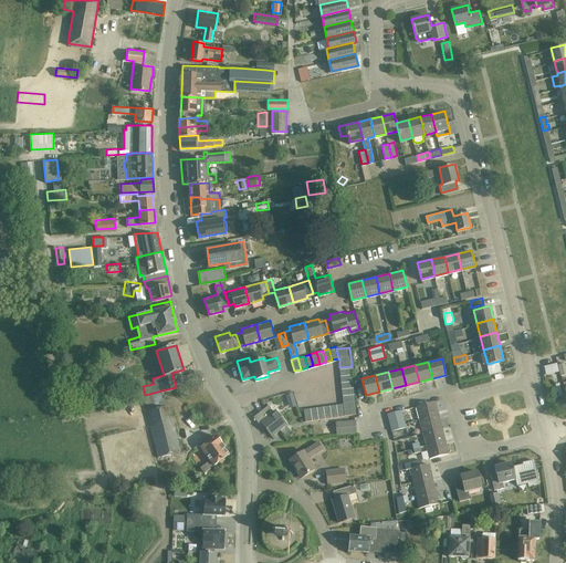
[(161,392),(145,395),(148,409),(147,409),(158,455),(173,451),(180,450),(168,405),(165,406),(161,391),(161,392)]
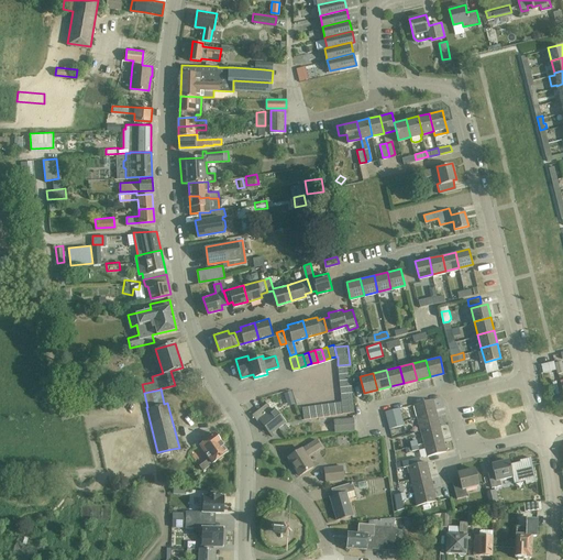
[(288,404),(295,402),(290,390),(285,392),(288,404)]
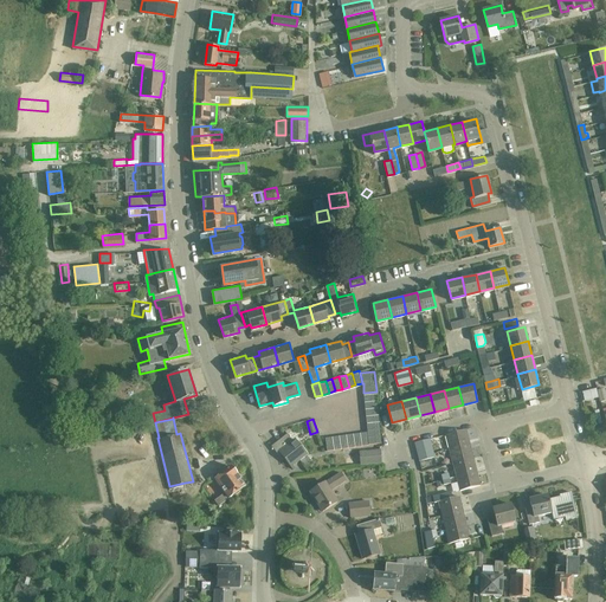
[(367,431),(368,442),(381,441),(379,420),(367,421),(367,428),(368,431),(367,431)]
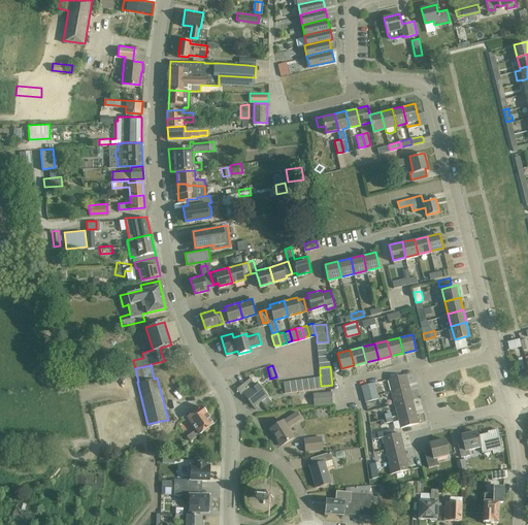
[(391,390),(409,385),(406,372),(388,378),(391,390)]
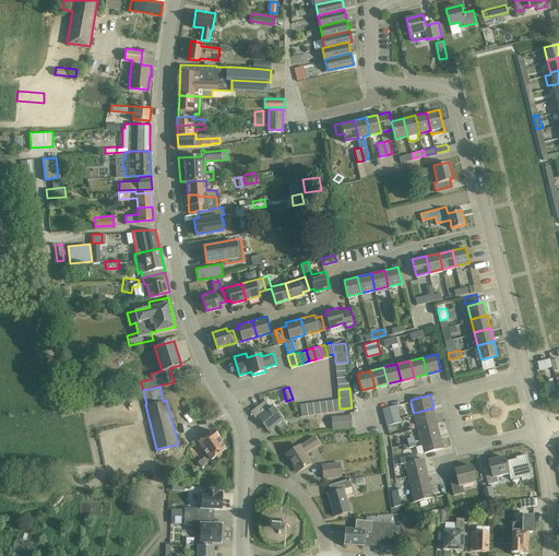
[(270,404),(265,398),(250,410),(256,416),(258,414),(269,428),(283,417),(272,402),(270,404)]
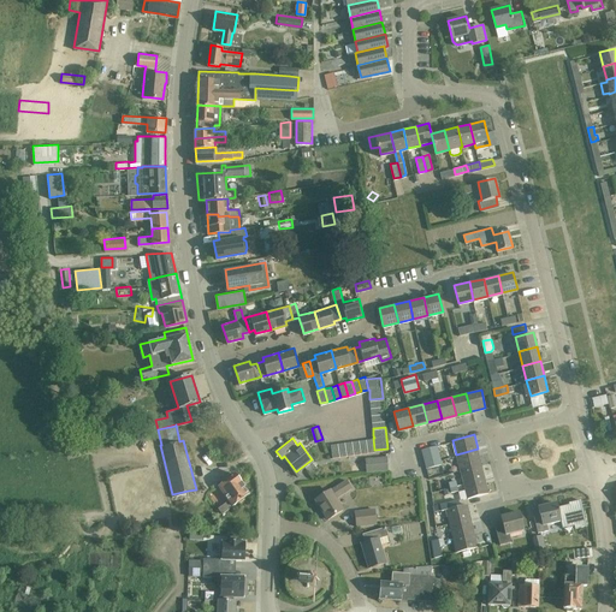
[(426,467),(442,462),(437,444),(421,447),(426,467)]
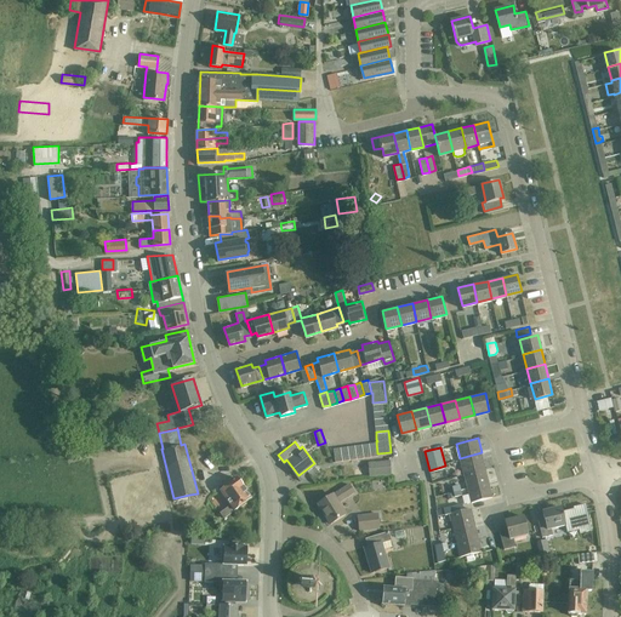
[(482,452),(460,458),(463,472),(485,467),(482,452)]
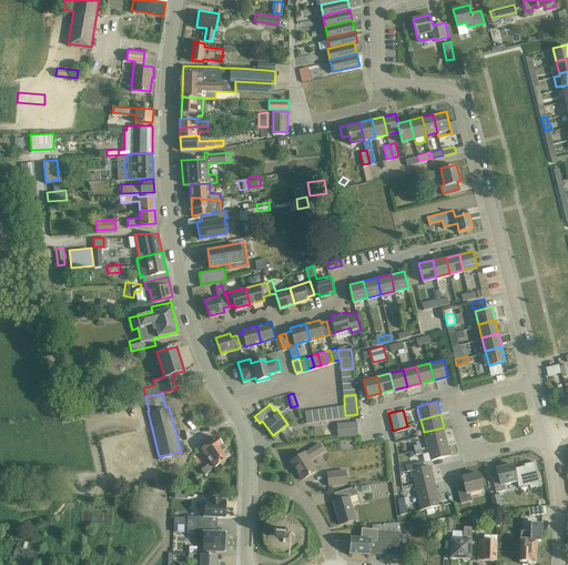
[(337,421),(338,434),(357,432),(356,420),(337,421)]
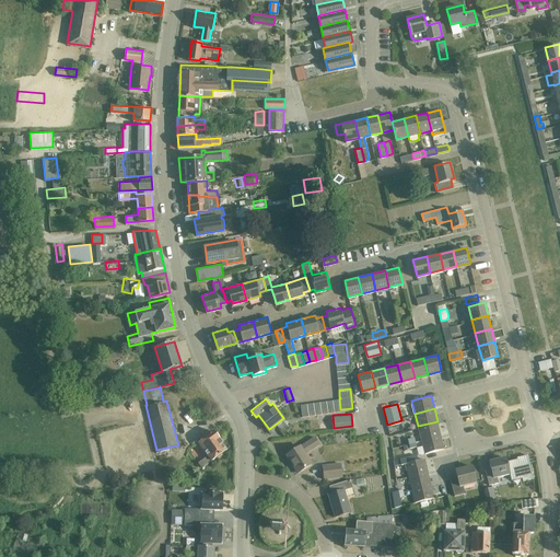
[(441,433),(438,421),(418,426),(421,439),(441,433)]
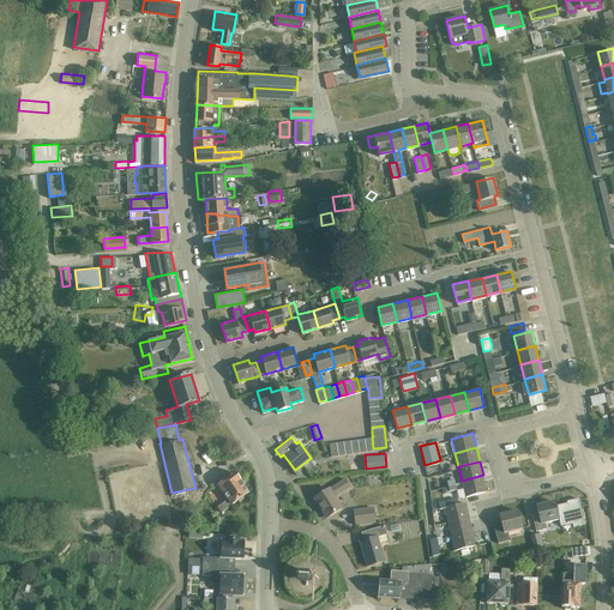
[(235,471),(217,483),(217,484),(224,493),(228,497),(218,505),(217,505),(222,511),(248,490),(240,478),(241,476),(238,472),(235,471)]
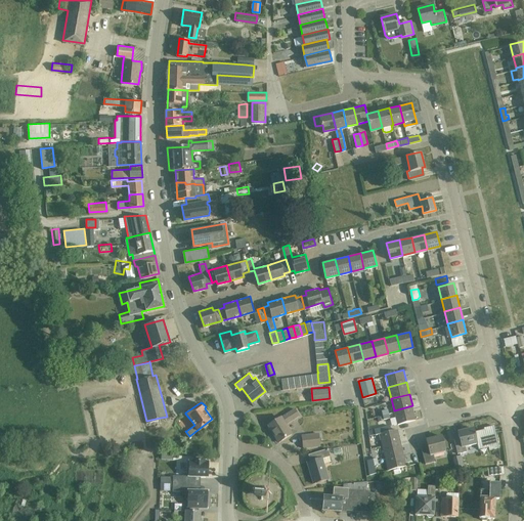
[(412,405),(394,410),(398,423),(416,418),(412,405)]
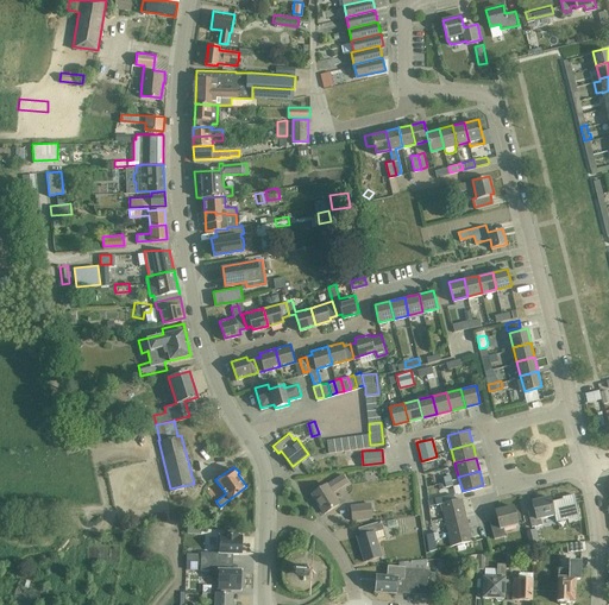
[(349,480),(343,472),(312,492),(324,511),(339,502),(332,491),(349,480)]
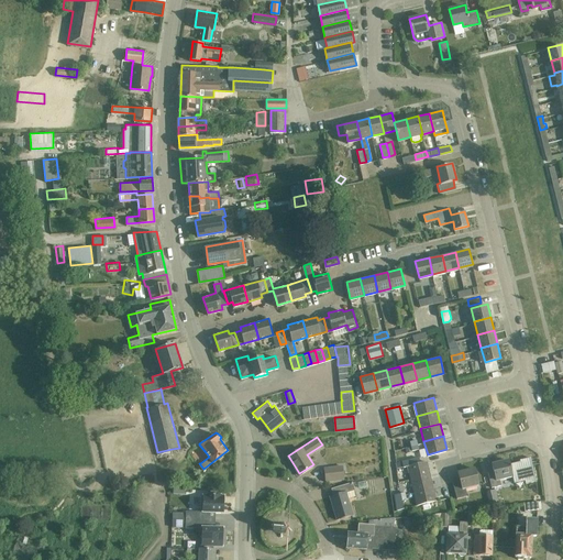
[(396,458),(404,456),(401,448),(394,450),(396,458)]
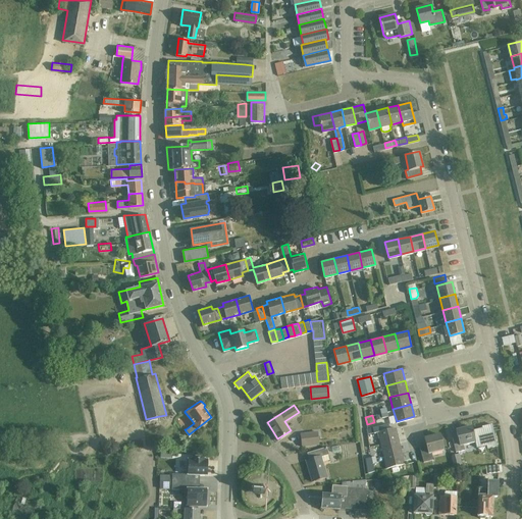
[(472,428),(471,424),(456,428),(457,434),(452,435),(456,451),(464,449),(463,444),(475,440),(476,447),(486,444),(487,447),(497,444),(491,421),(481,424),(481,426),(472,428)]
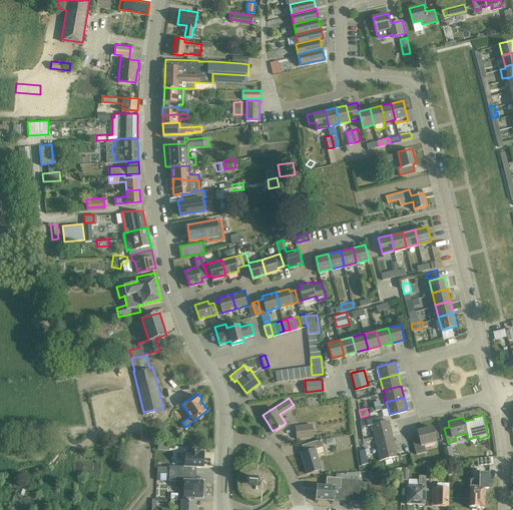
[(375,434),(392,430),(389,418),(383,419),(382,415),(366,419),(368,424),(372,423),(375,434)]
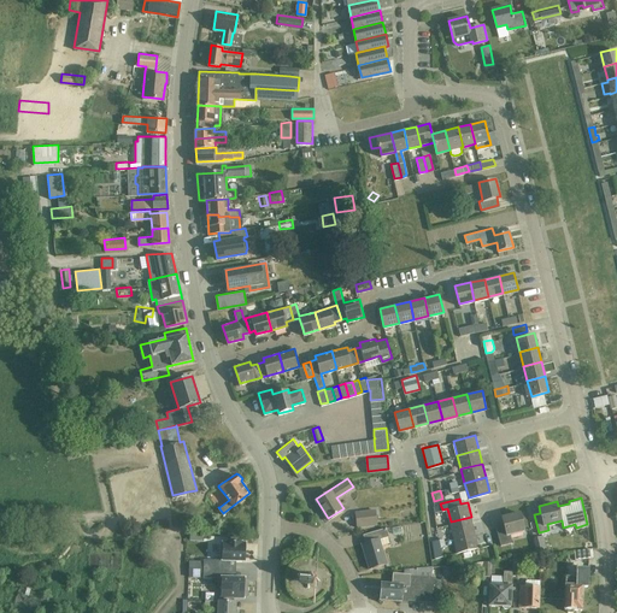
[(356,510),(357,525),(377,523),(376,507),(356,510)]
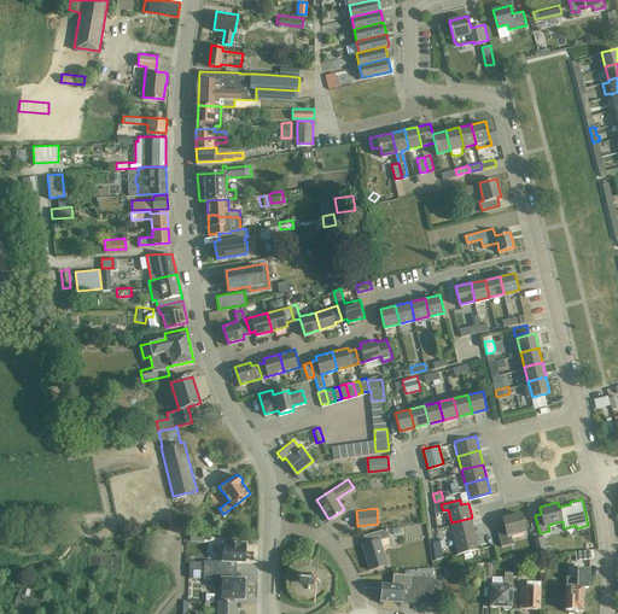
[(525,530),(520,512),(503,516),(505,524),(497,525),(502,544),(513,542),(511,533),(525,530)]
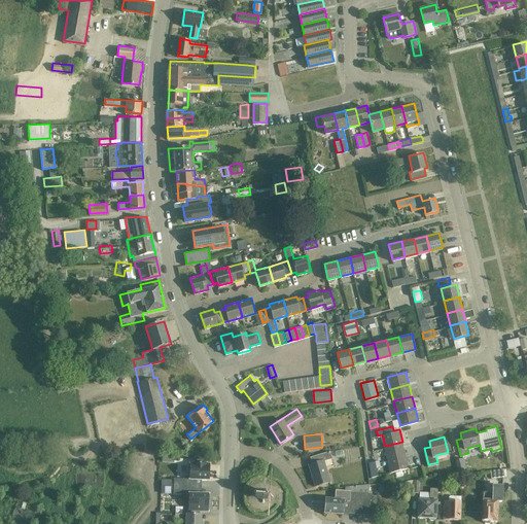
[(402,442),(385,446),(388,458),(406,454),(402,442)]
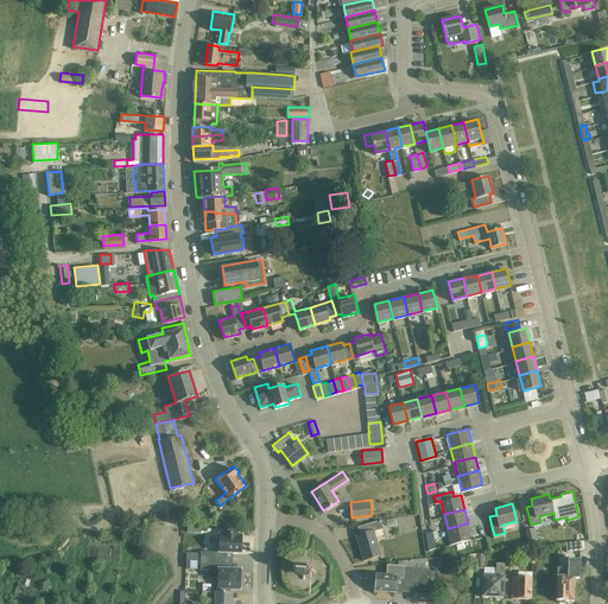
[(385,533),(384,527),(380,519),(358,525),(360,533),(356,534),(363,558),(380,553),(375,535),(385,533)]
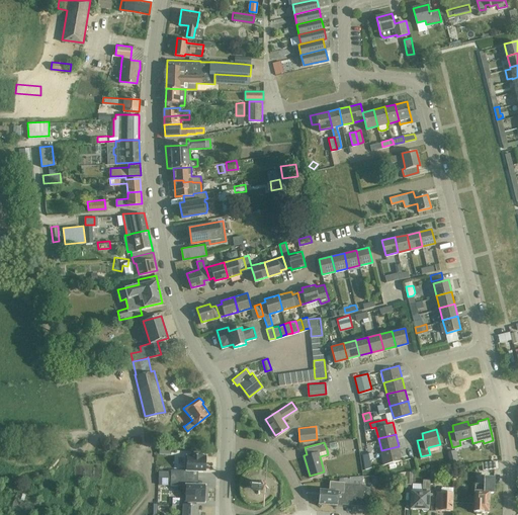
[(399,446),(381,450),(384,462),(402,458),(399,446)]
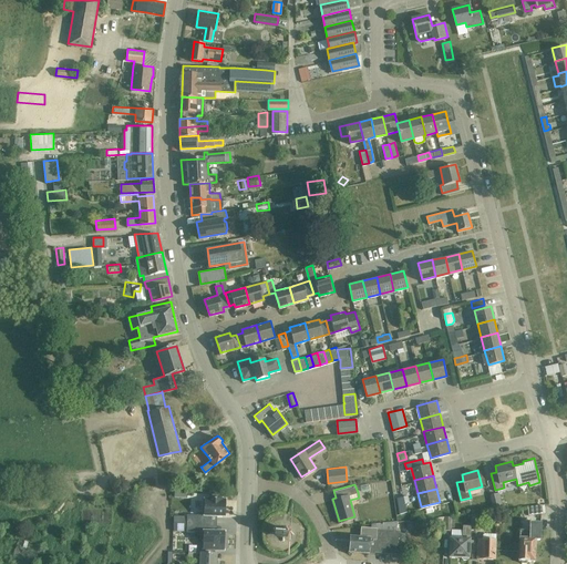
[(498,492),(491,494),(494,508),(502,505),(498,492)]
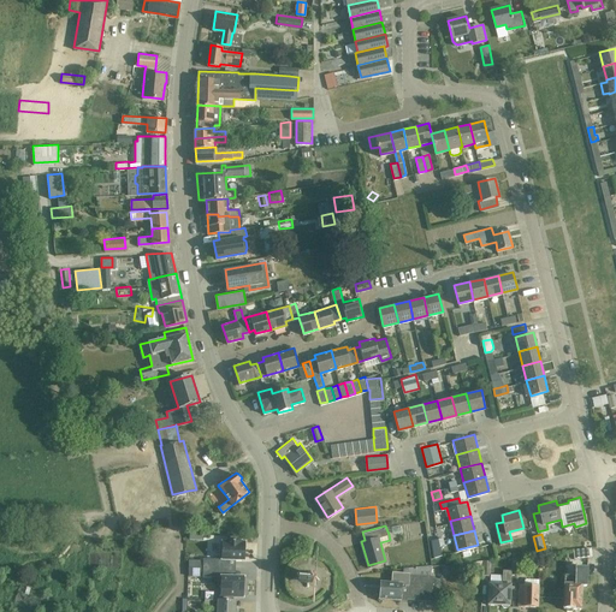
[(442,553),(440,544),(445,542),(443,536),(432,539),(434,556),(442,553)]
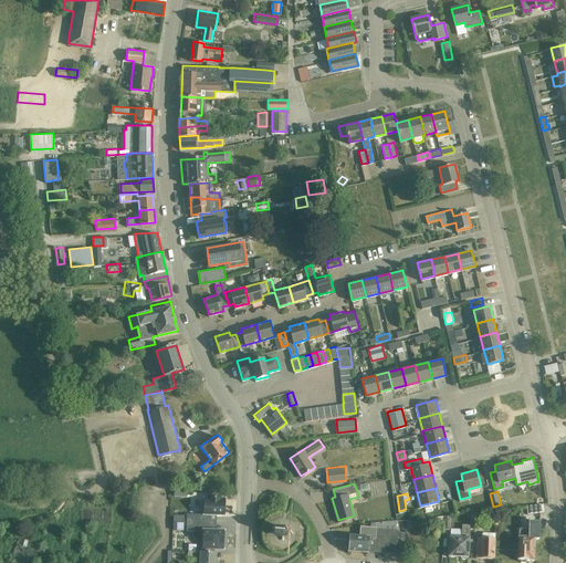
[(174,513),(174,520),(186,520),(210,521),(211,513),(224,514),(226,497),(222,497),(222,496),(208,494),(208,496),(203,496),(203,504),(201,504),(201,512),(187,512),(187,513),(174,513)]
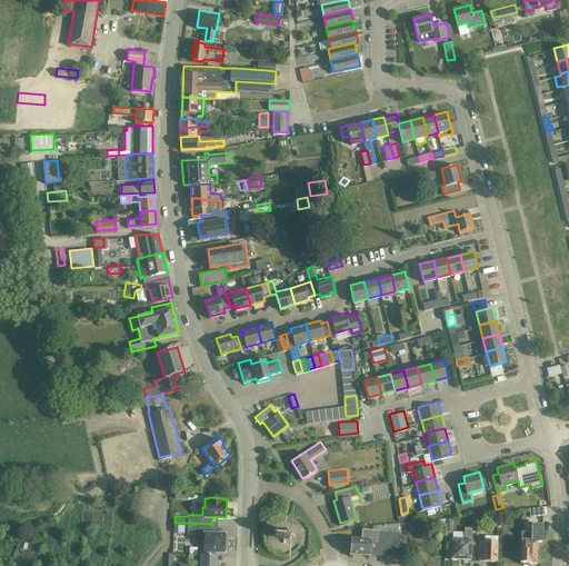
[(547,513),(546,506),(530,507),(530,515),(547,513)]
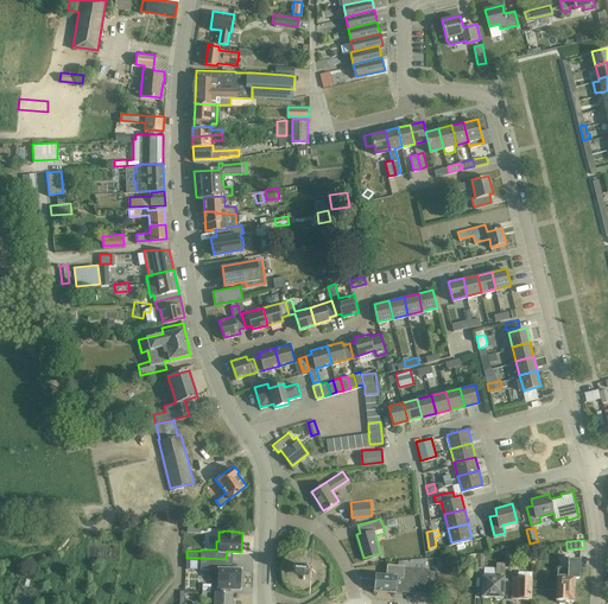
[(426,557),(399,559),(399,565),(388,564),(388,574),(378,573),(377,590),(403,591),(403,587),(426,590),(429,567),(426,567),(426,557)]
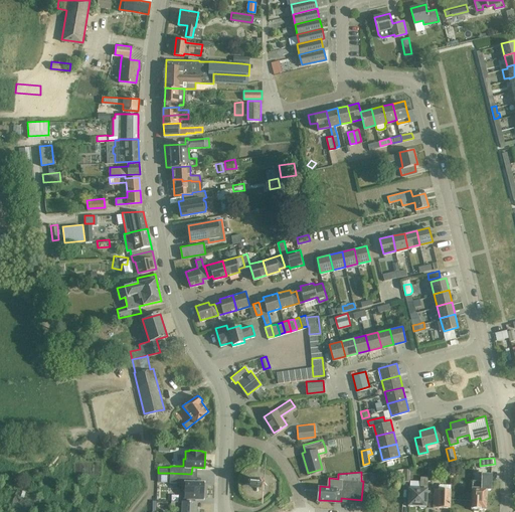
[(169,473),(169,481),(177,481),(177,484),(180,488),(183,488),(183,489),(184,489),(184,497),(203,498),(204,482),(191,481),(191,474),(169,473)]
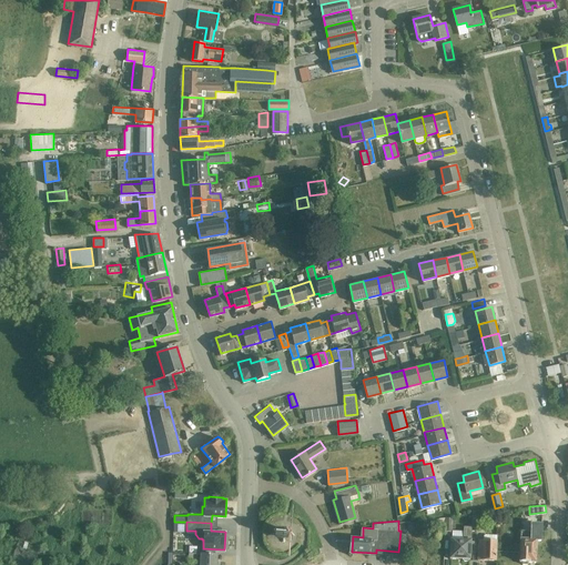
[(521,530),(520,561),(536,561),(537,538),(541,540),(543,523),(533,523),(531,531),(521,530)]
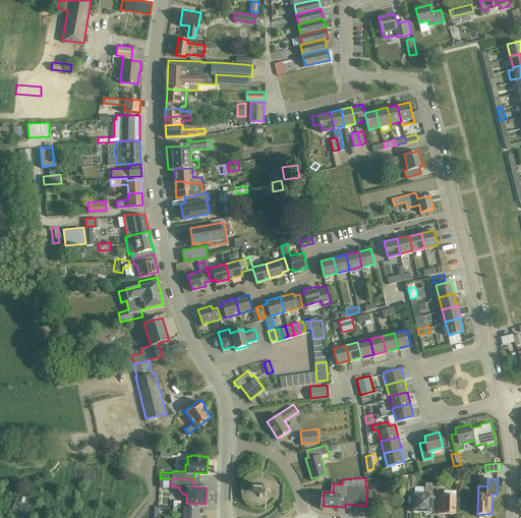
[(253,495),(267,494),(266,481),(252,482),(253,495)]
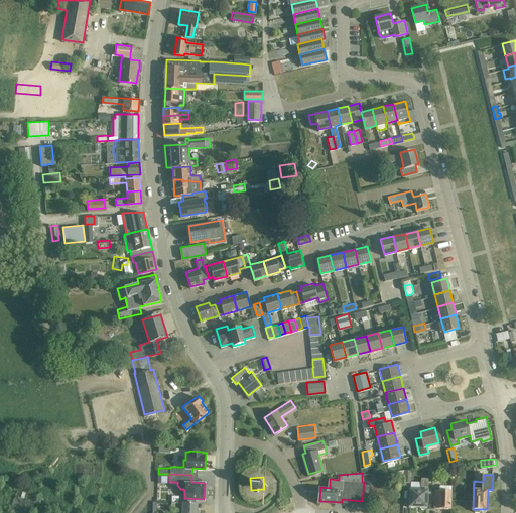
[(410,488),(409,505),(419,506),(421,507),(424,508),(425,506),(426,506),(428,478),(422,477),(421,486),(425,486),(424,489),(410,488)]
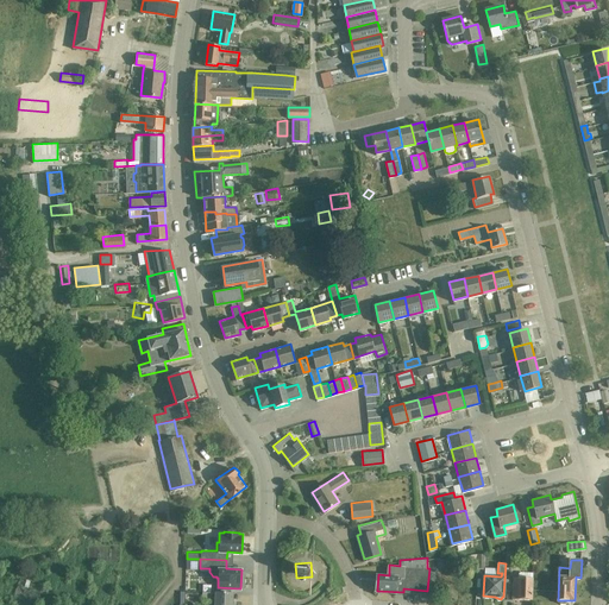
[(520,572),(519,577),(514,577),(513,598),(532,598),(533,571),(521,571),(520,572)]
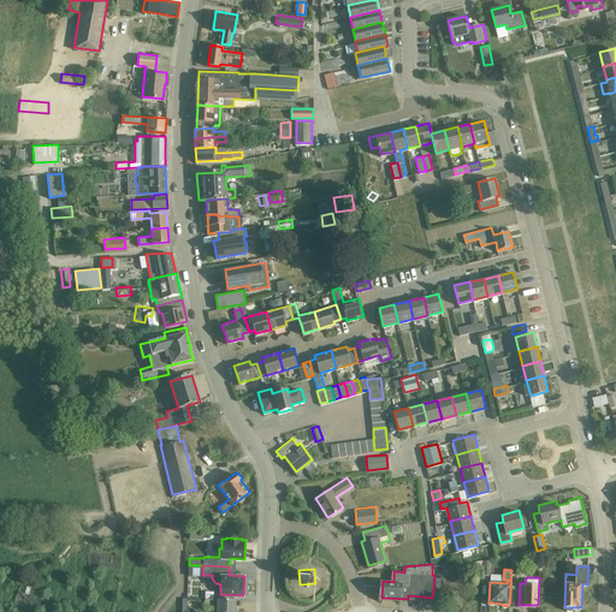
[(234,611),(235,599),(205,598),(205,606),(212,606),(212,607),(218,607),(217,611),(234,611)]
